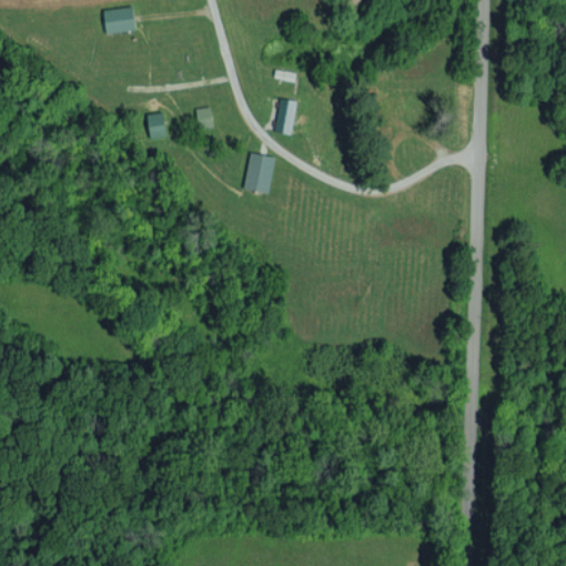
[(137,30),(132,7),(103,12),(107,36),(137,30)]
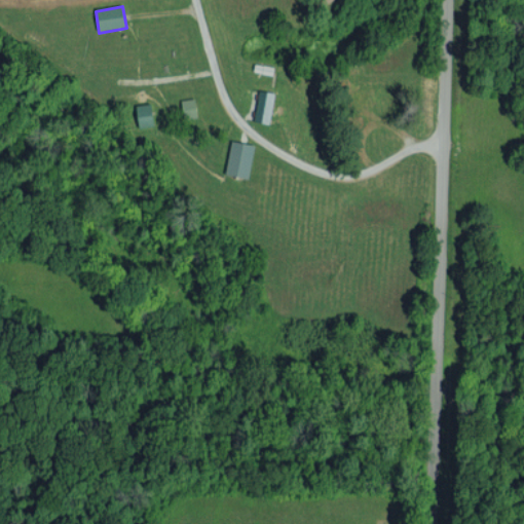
[(254,122),(271,124),(274,94),(257,92),(254,122)]
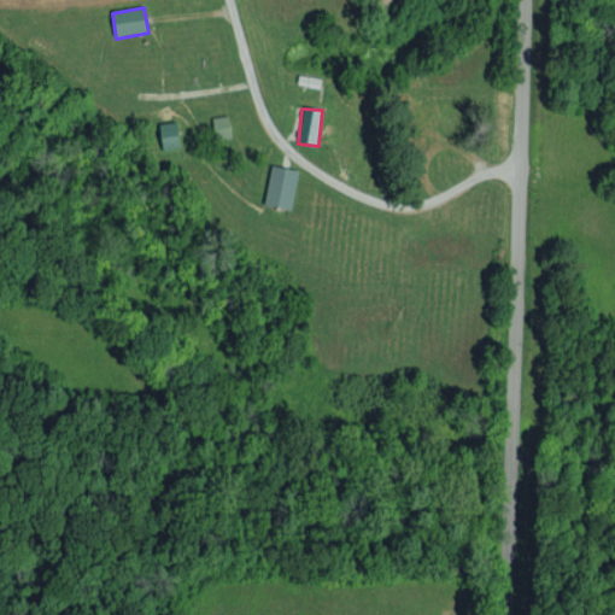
[(215,142),(233,138),(227,116),(209,121),(215,142)]
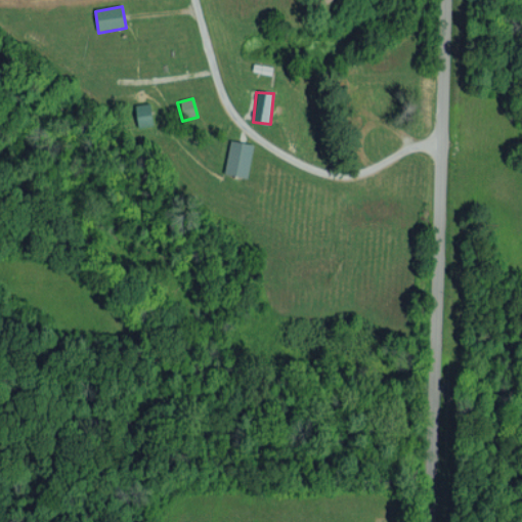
[(138,128),(155,126),(151,104),(134,106),(138,128)]
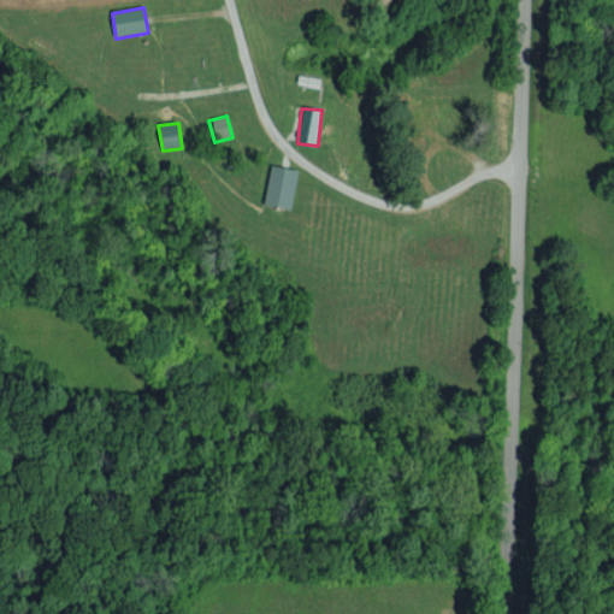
[(264,206),(290,211),(297,172),(271,166),(264,206)]
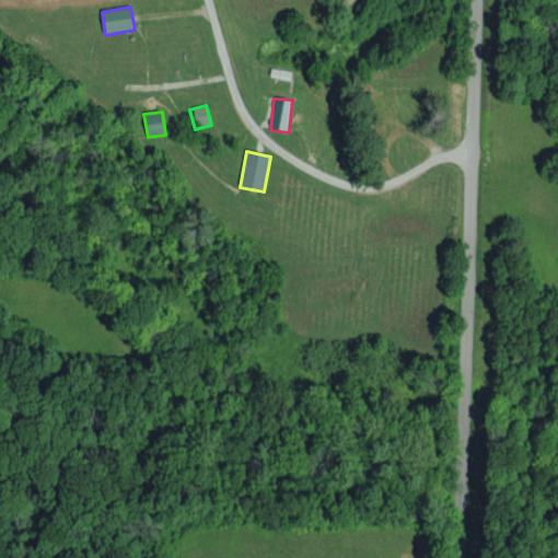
All buildings are outlined.
